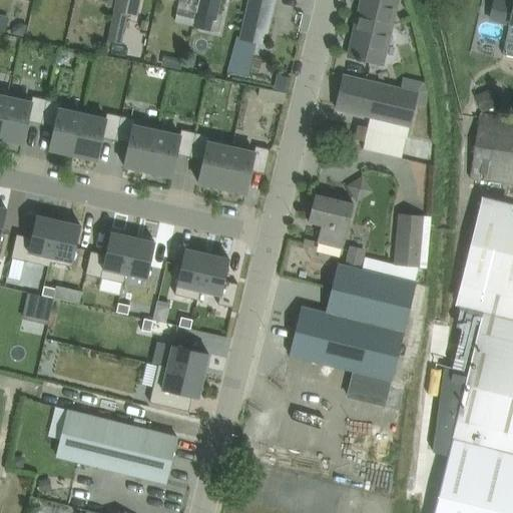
[(116,0),(115,7),(114,11),(107,40),(121,43),(128,14),(136,16),(139,0),(116,0)]
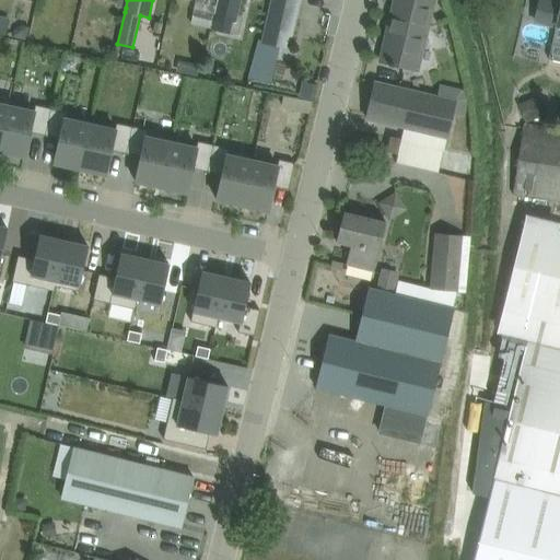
[(238,21),(243,0),(218,0),(216,15),(238,21)]
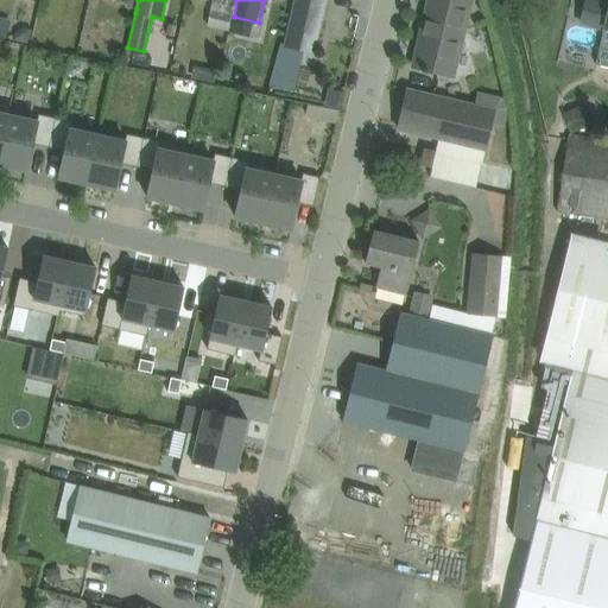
[(315,55),(327,0),(293,0),(285,44),(282,43),(274,69),(290,74),(297,50),(315,55)]
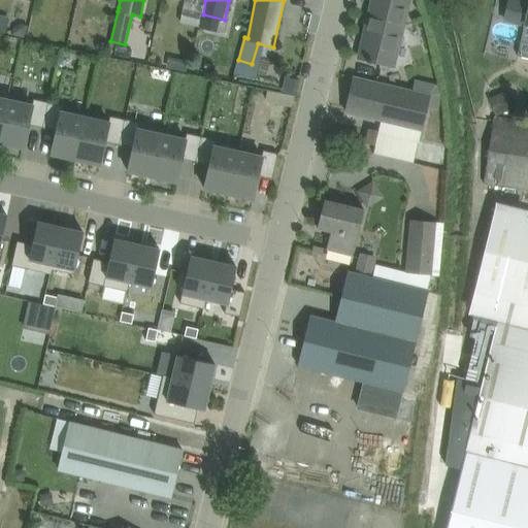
[(409,0),(372,0),(359,58),(368,60),(367,62),(371,63),(372,61),(395,66),(400,44),(403,44),(405,35),(402,33),(409,0)]
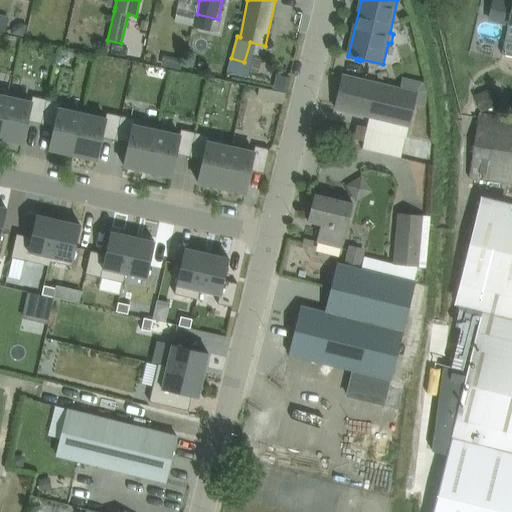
[(511,56),(511,3),(510,3),(497,0),(493,0),(490,19),(505,22),(509,23),(502,54),(511,56)]
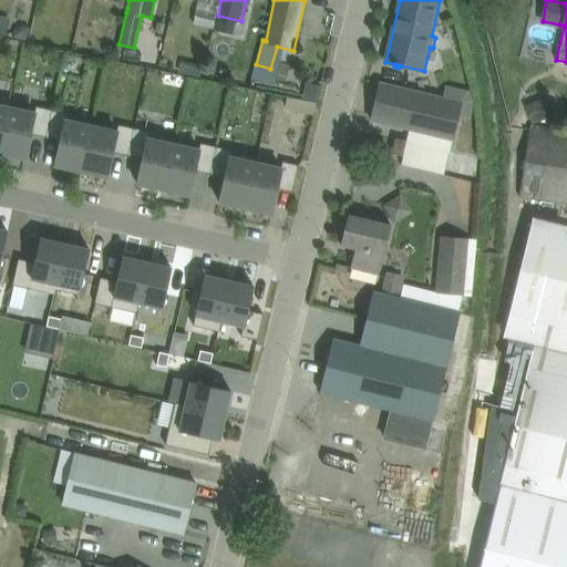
[(0,34),(7,37),(11,19),(0,16),(0,34)]
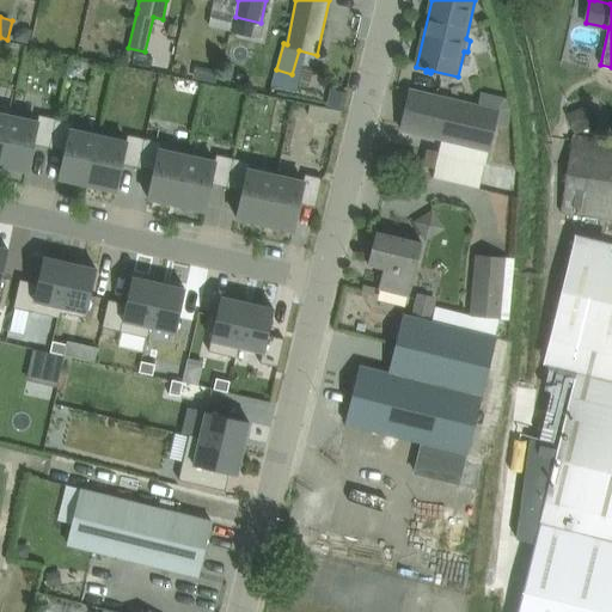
[(34,29),(24,26),(17,31),(14,41),(30,44),(34,29)]
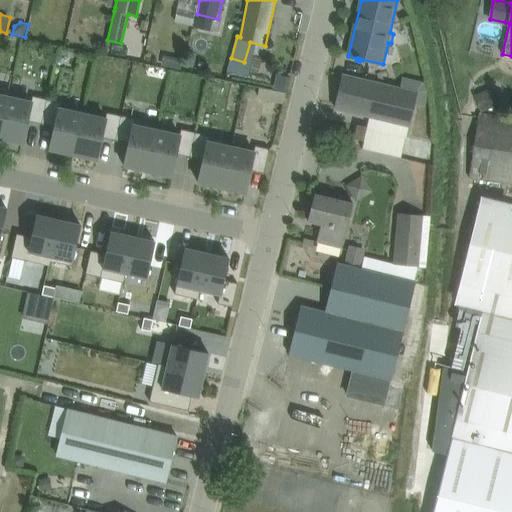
[(182,60),(169,57),(167,66),(180,69),(182,60)]
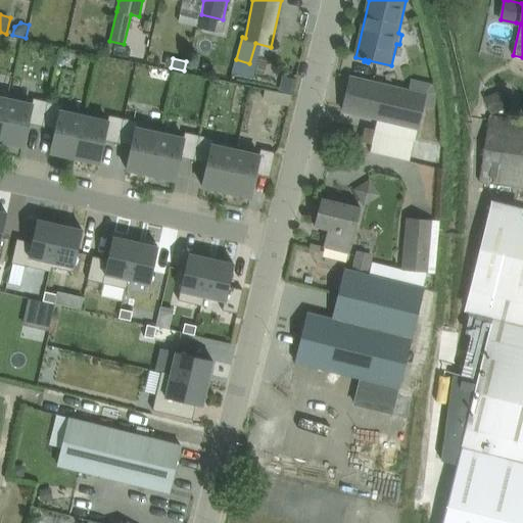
[(283,76),(279,92),(292,95),(296,79),(283,76)]
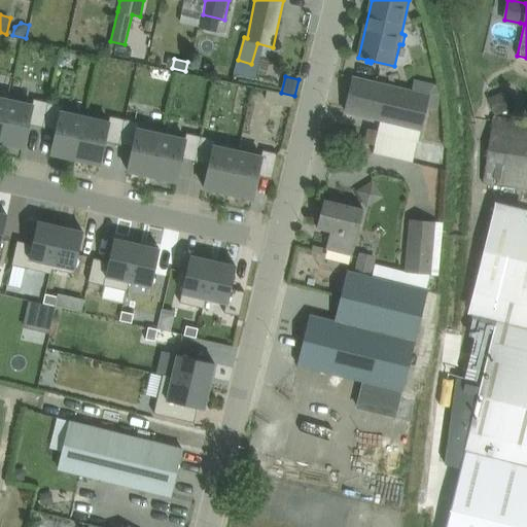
[(430,97),(354,77),(346,112),(423,129),(430,97)]
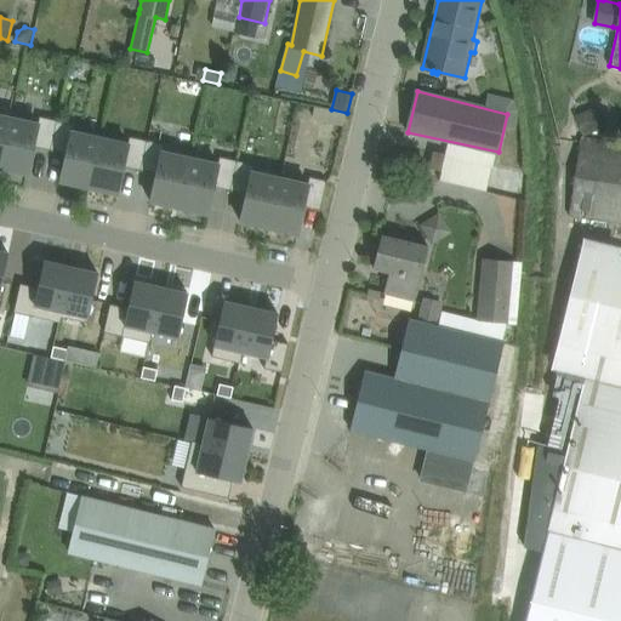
[(0,167),(11,118),(12,118),(13,110),(0,107),(0,167)]
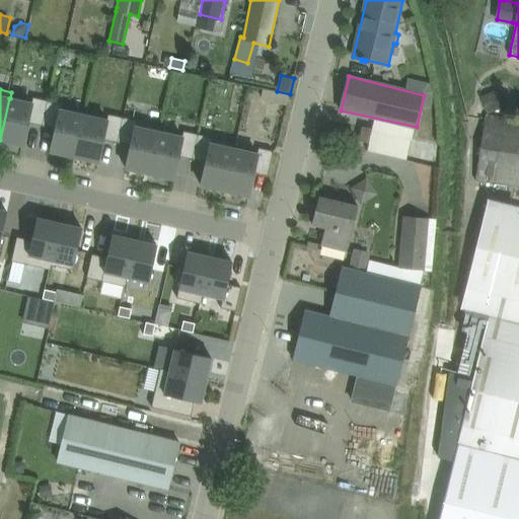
[(488,114),(502,107),(495,91),(482,96),(488,114)]
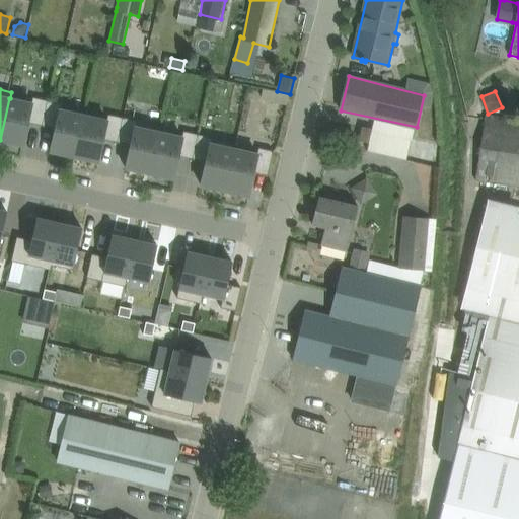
[(32,103),(10,98),(9,98),(0,140),(24,145),(24,144),(28,123),(43,126),(49,100),(33,97),(32,103)]
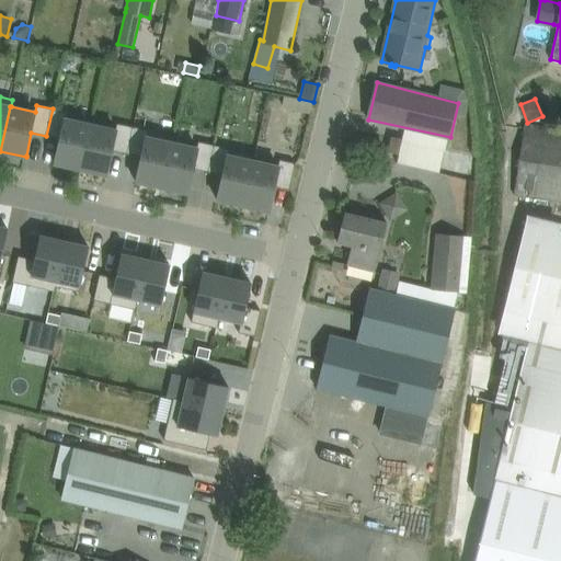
[(67,112),(53,109),(46,136),(61,139),(56,162),(55,163),(81,170),(91,125),(66,118),(67,112)]
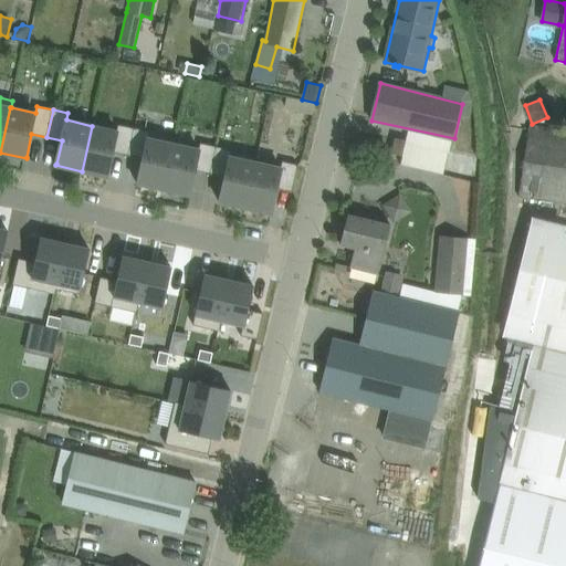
[(117,132),(92,126),(82,171),(108,177),(108,176),(114,153),(128,156),(135,128),(119,125),(117,132)]
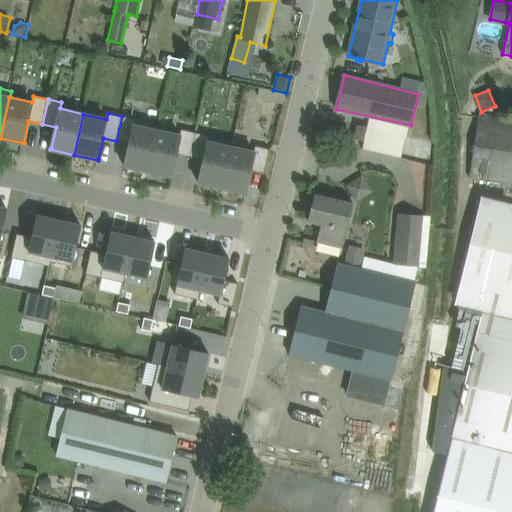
[(511,184),(511,119),(480,115),(470,178),(511,184)]
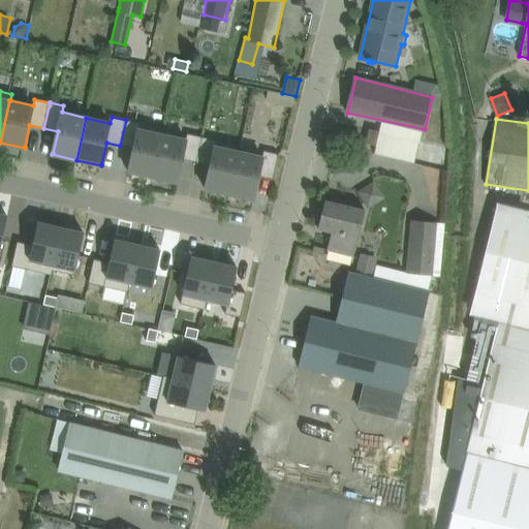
[(141,123),(126,120),(120,146),(134,149),(129,170),(128,172),(153,177),(163,134),(138,129),(141,123)]
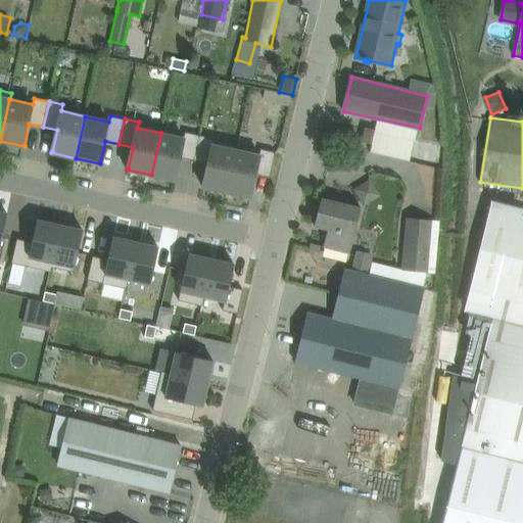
[(376,130),(365,128),(362,142),(372,144),(376,130)]
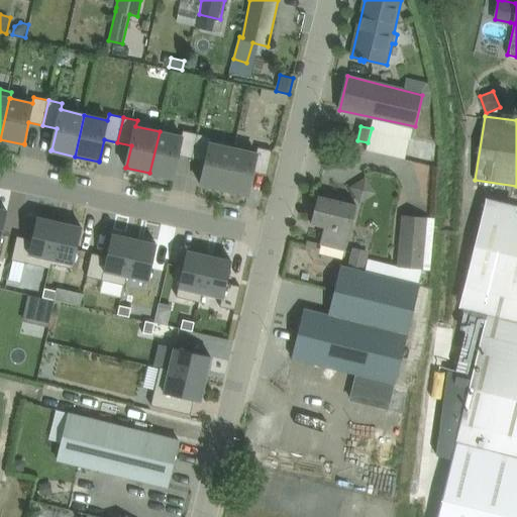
[(182,136),(160,131),(149,173),(174,179),(174,177),(179,156),(192,159),(198,134),(184,130),(182,136)]
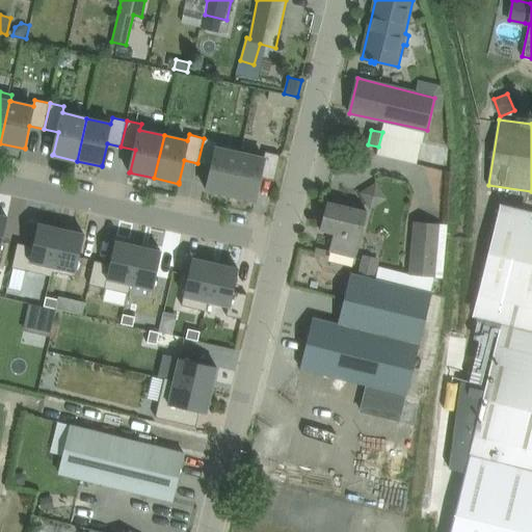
[(229,142),(280,155),(282,147),(231,134),(229,142)]
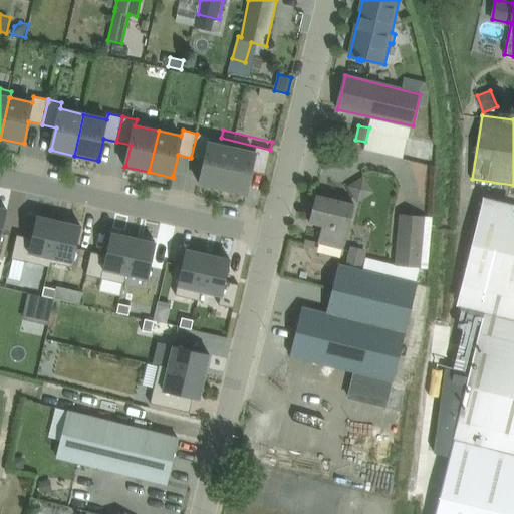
[(211,137),(197,134),(191,158),(205,161),(200,182),(200,184),(223,189),(232,148),(209,143),(211,137)]
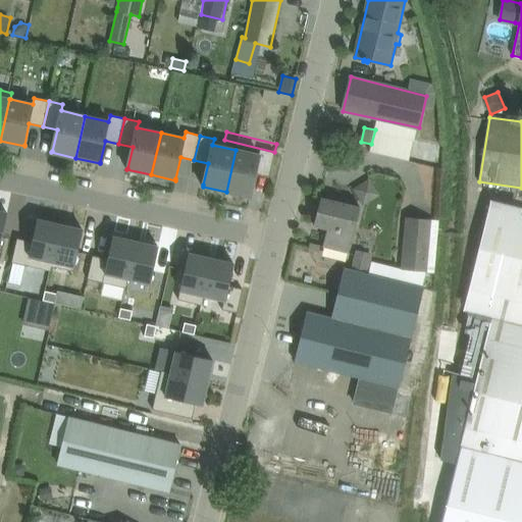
[(259,155),(236,150),(226,192),(251,197),(251,196),(256,174),(269,177),(275,152),(261,149),(259,155)]
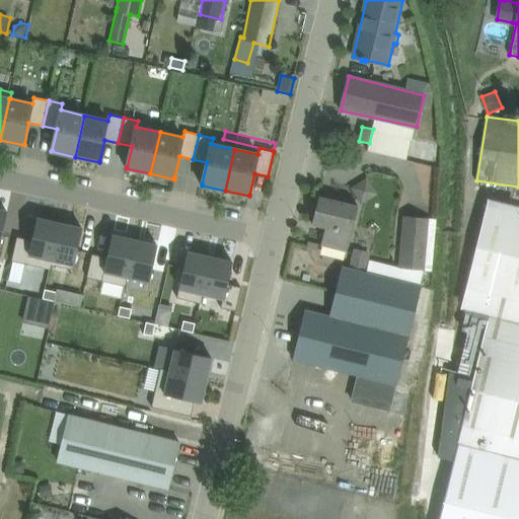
[(360,176),(355,190),(372,197),(378,183),(360,176)]
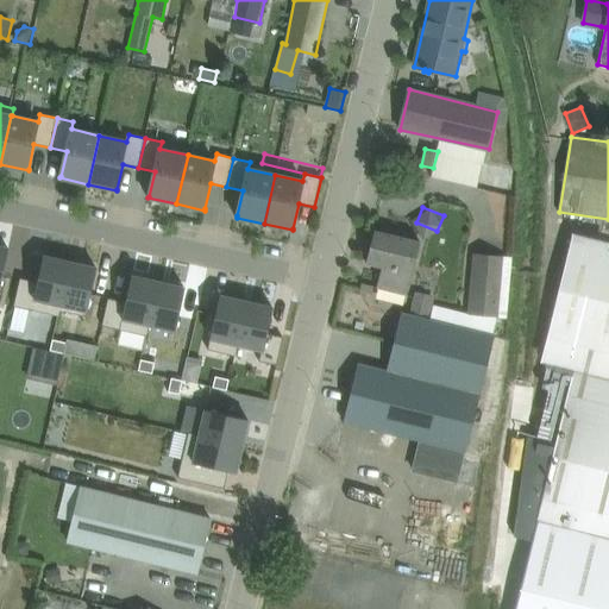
[(408,295),(420,242),(375,231),(366,263),(382,267),(377,287),(408,295)]
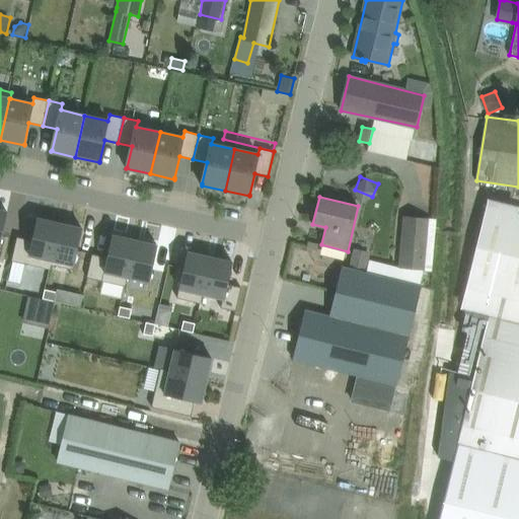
[(461,308),(490,315),(458,443),(518,457),(518,344),(506,342),(516,300),(518,300),(518,212),(488,205),(461,308)]
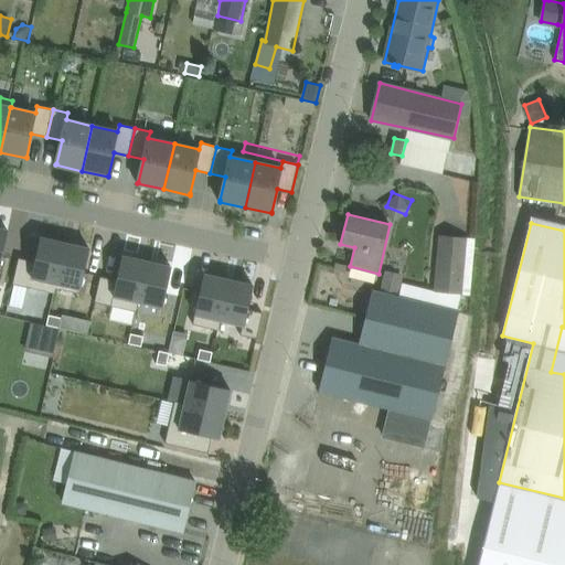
[(467,237),(439,235),(435,290),(462,294),(467,237)]
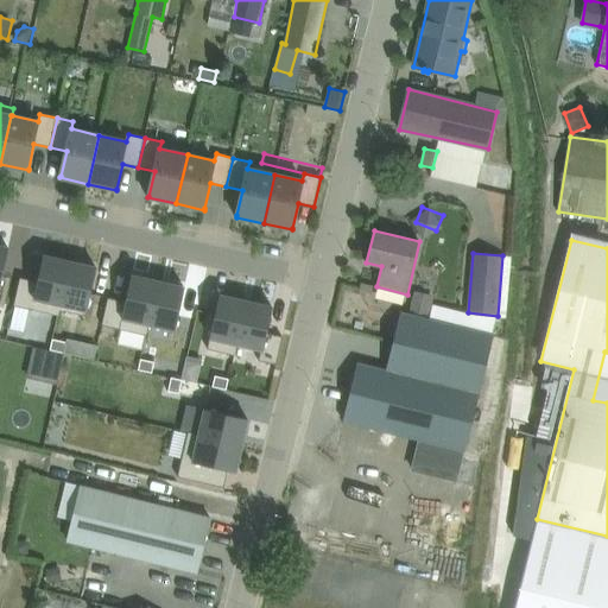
[(20,278),(14,305),(58,316),(70,261),(44,255),(38,282),(20,278)]
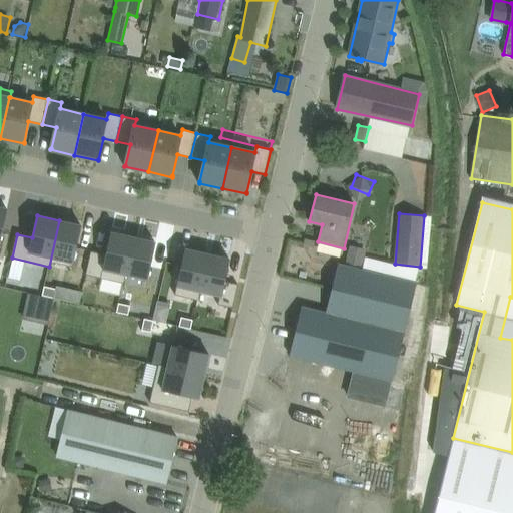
[(59,220),(49,267),(50,267),(51,263),(72,268),(82,225),(59,220)]
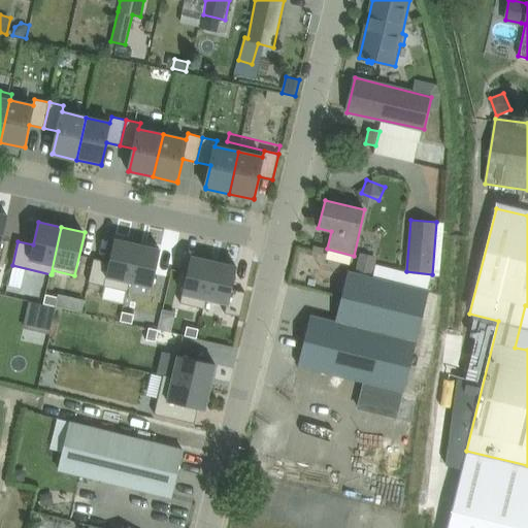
[(94,259),(89,283),(127,291),(138,244),(114,239),(109,262),(94,259)]
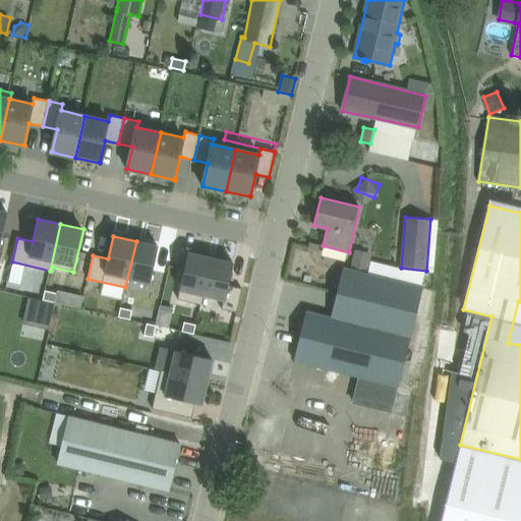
[(136,241),(125,287),(127,288),(129,278),(151,283),(159,246),(136,241)]
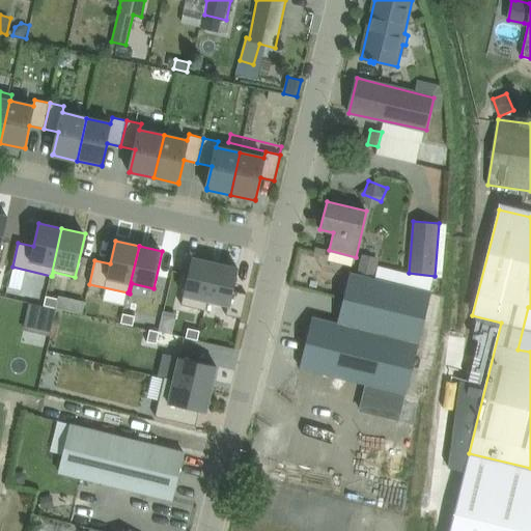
[(358,275),(374,279),(380,258),(363,253),(358,275)]
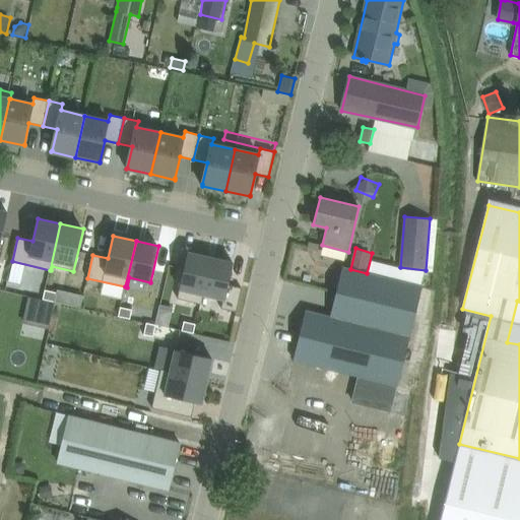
[(188,253),(178,299),(201,304),(211,258),(188,253)]
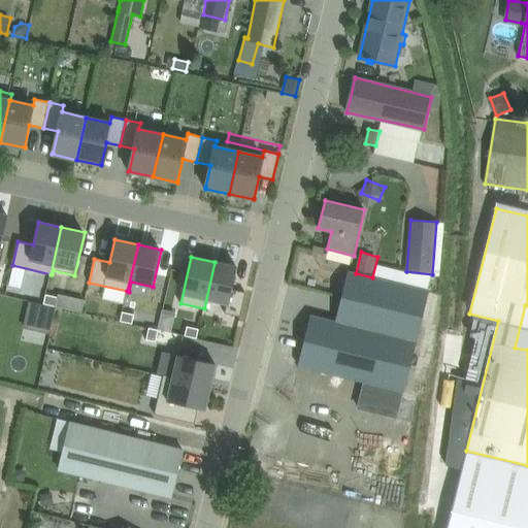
[(215,262),(204,308),(205,308),(207,298),(227,303),(225,312),(240,317),(245,292),(232,289),(237,267),(215,262)]
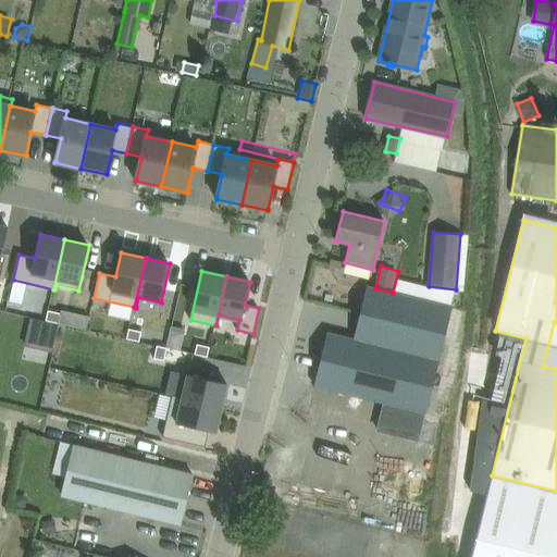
[(428,413),(453,309),(391,293),(368,287),(355,339),(327,333),(314,385),(428,413)]
